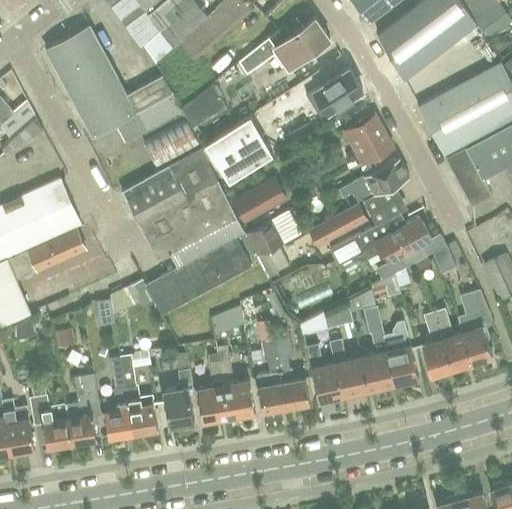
[(134,0),(148,18),(152,14),(166,0),(134,0)]
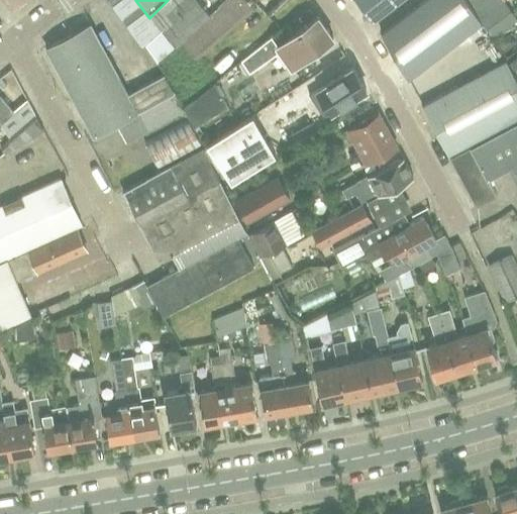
[(168,0),(153,14),(177,45),(209,16),(195,0),(168,0)]
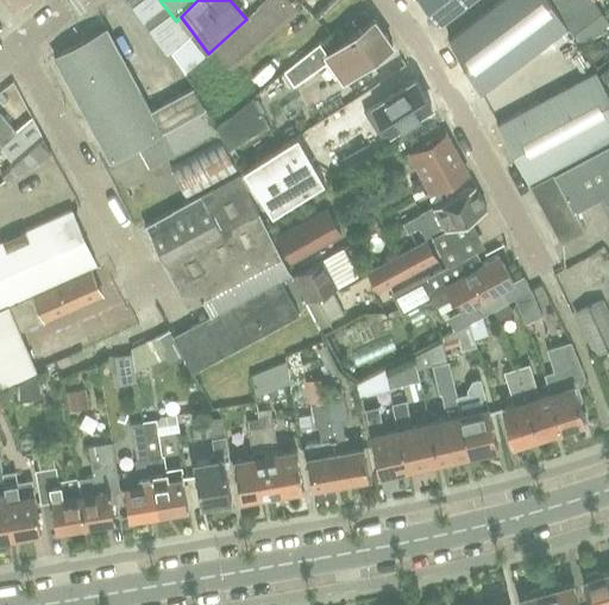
[(416,0),(438,27),(473,0),(416,0)]
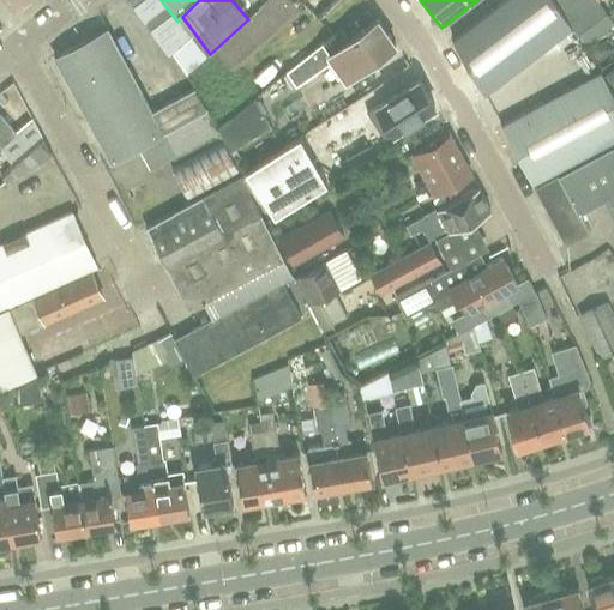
[(572,30),(558,8),(554,2),(553,0),(510,0),(453,43),(485,96),(535,58),(572,30)]
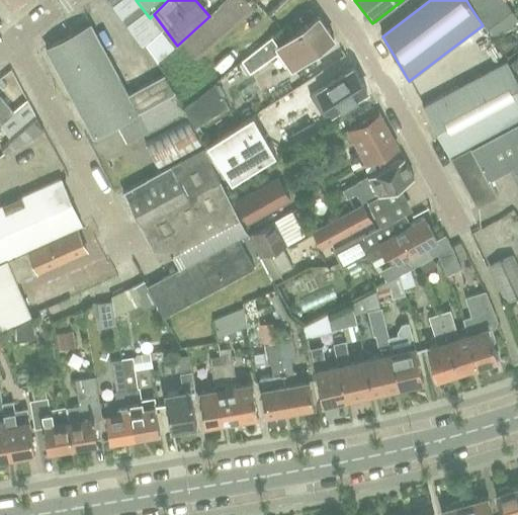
[(470,0),(468,2),(481,22),(505,3),(502,0),(470,0)]
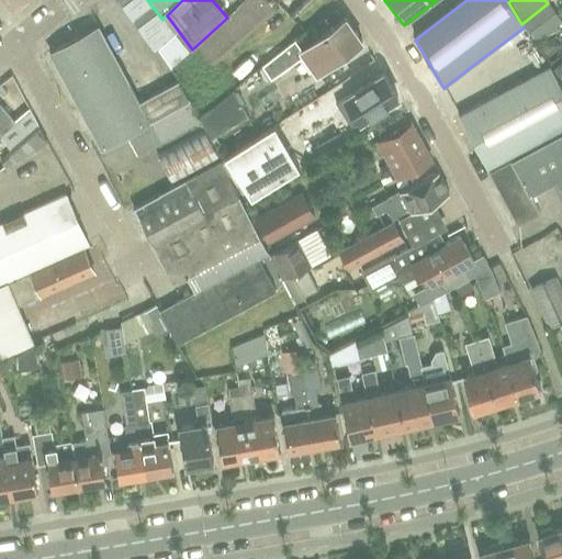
[(542,45),(561,31),(561,18),(553,6),(528,22),(542,45)]
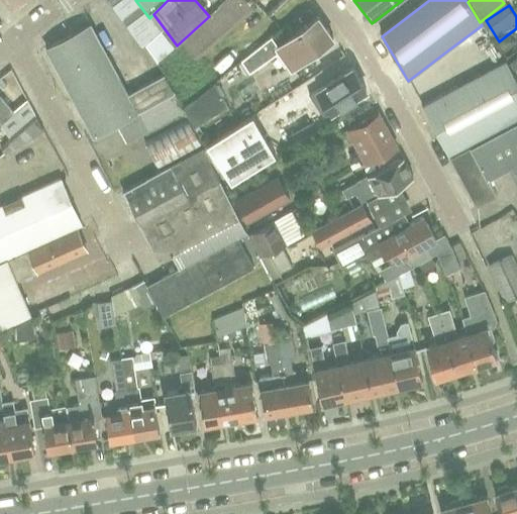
[(272,39),(240,64),(249,75),(274,57),(280,53),(291,69),(305,61),(332,41),(317,19),(277,47),(272,39)]
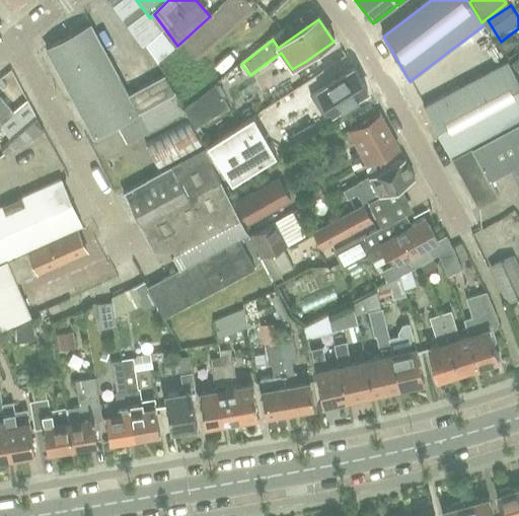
[(174,95),(164,77),(129,96),(90,26),(46,51),(94,139),(117,127),(126,146),(183,114),(182,112),(174,95)]
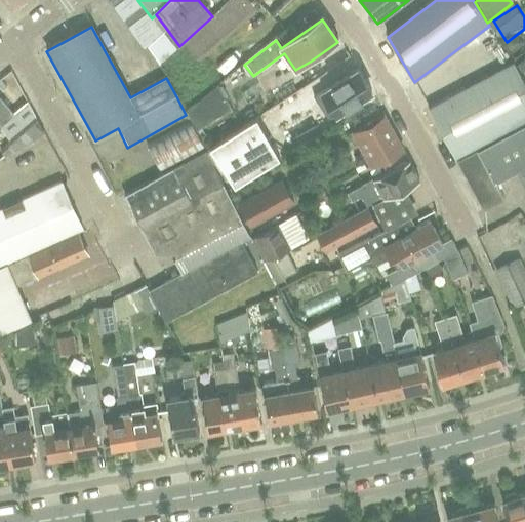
[(159,66),(177,50),(163,33),(147,48),(159,66)]
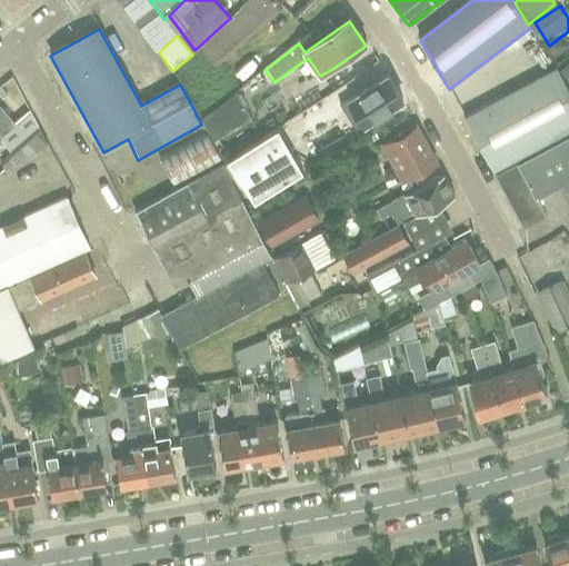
[(568,93),(556,70),(465,119),(493,175),(568,133),(568,93)]
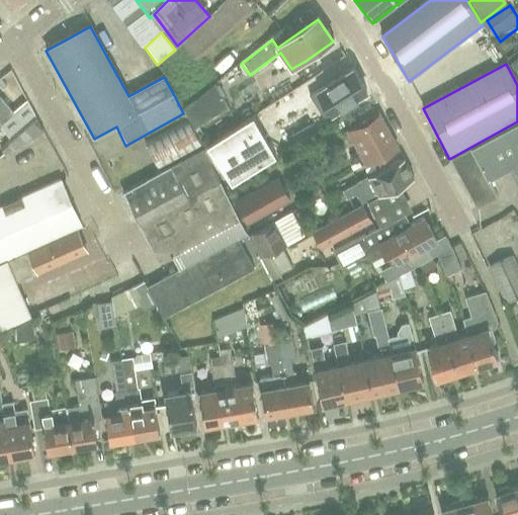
[(353,69),(310,96),(324,118),(367,92),(353,69)]
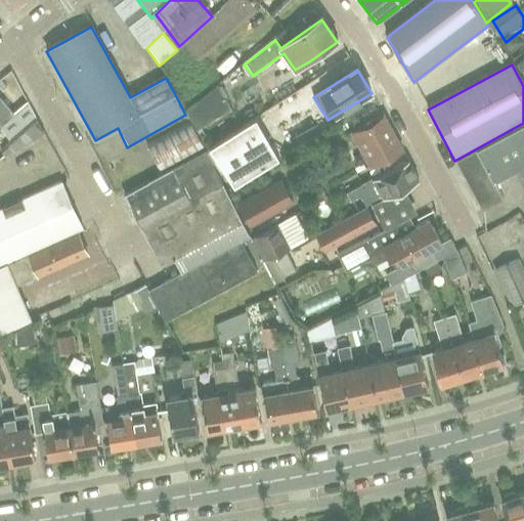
[(186,111),(184,113),(185,115),(190,124),(195,133),(230,111),(217,87),(186,111)]
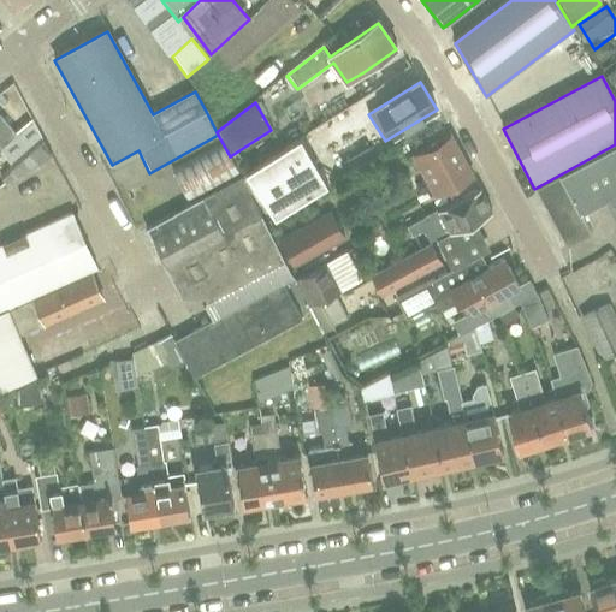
[(289,113),(295,126),(314,118),(308,104),(289,113)]
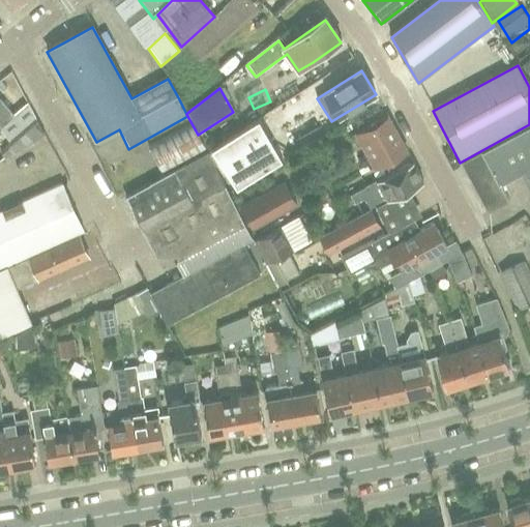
[(0,129),(15,118),(1,101),(0,101),(0,129)]
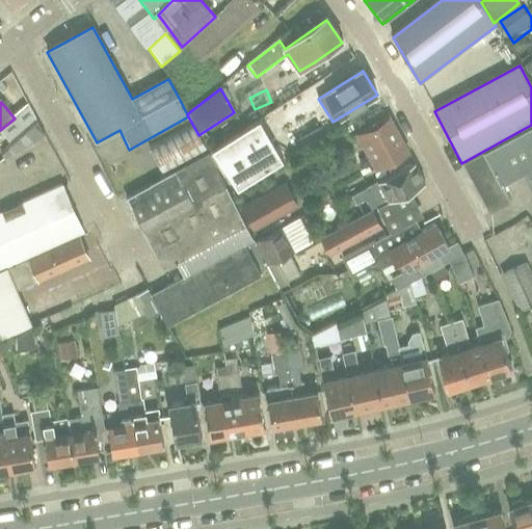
[(409,153),(391,120),(358,137),(377,170),(409,153)]
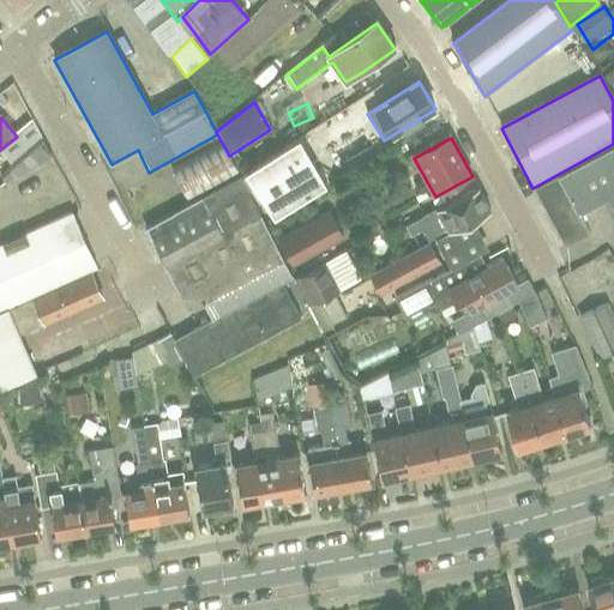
[(6,186),(18,179),(41,164),(52,158),(41,139),(32,146),(7,167),(11,171),(0,180),(6,186)]
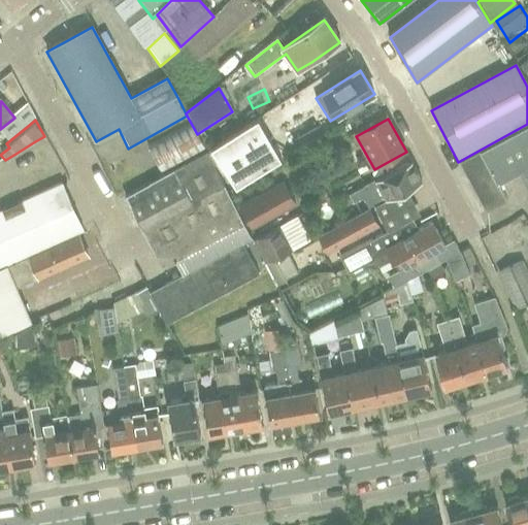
[(258,121),(211,151),(236,189),(281,160),(258,121)]
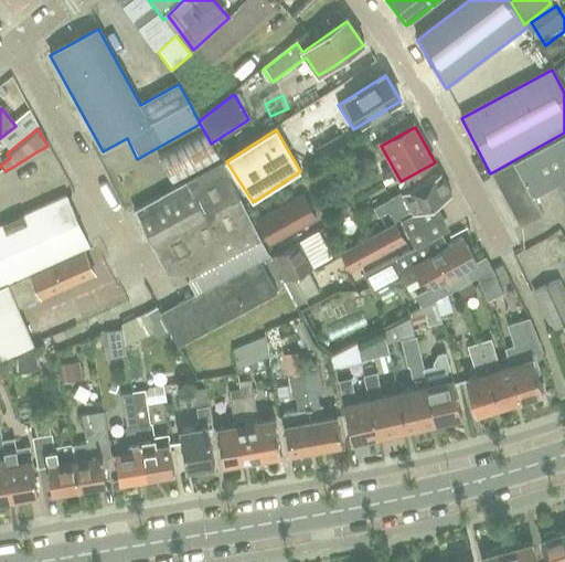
[(317,141),(322,154),(345,144),(339,131),(317,141)]
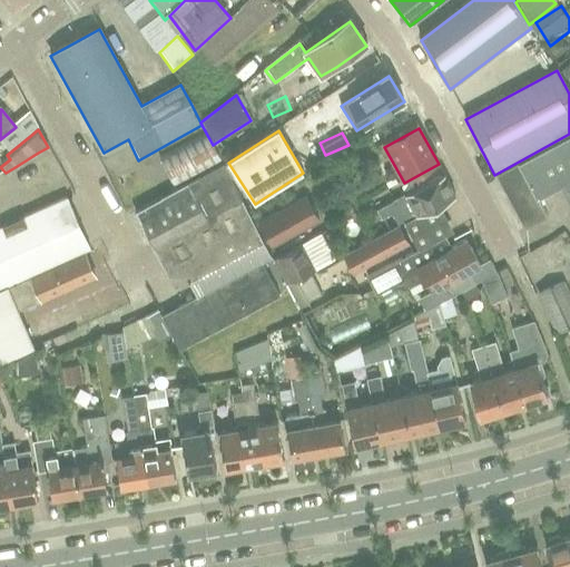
[(213,145),(207,135),(160,158),(177,189),(224,164),(213,145)]
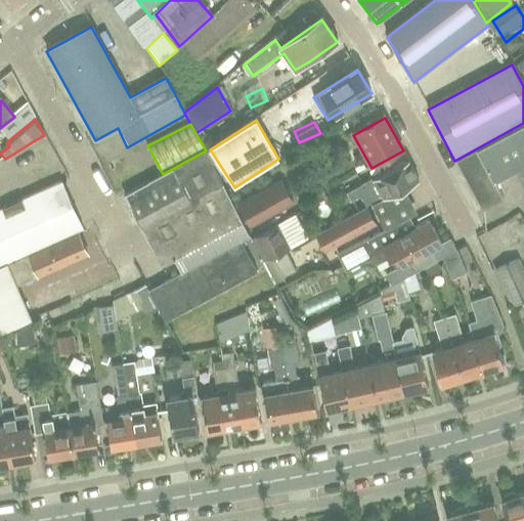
[(523,127),(456,164),(482,213),(504,202),(494,184),(523,168),(523,127)]
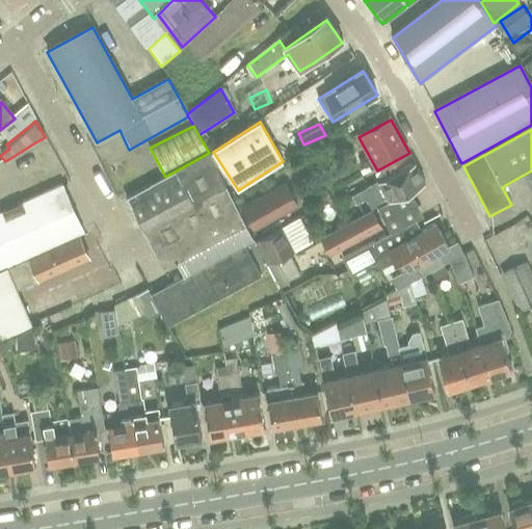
[(159,259),(179,265),(245,227),(209,153),(165,177),(126,199),(157,259),(159,259)]
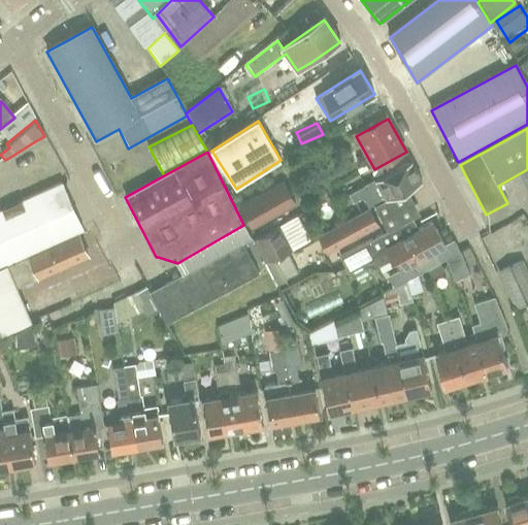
[(421,182),(411,163),(374,183),(365,188),(365,189),(349,197),(354,206),(356,204),(358,207),(365,203),(369,209),(421,182)]
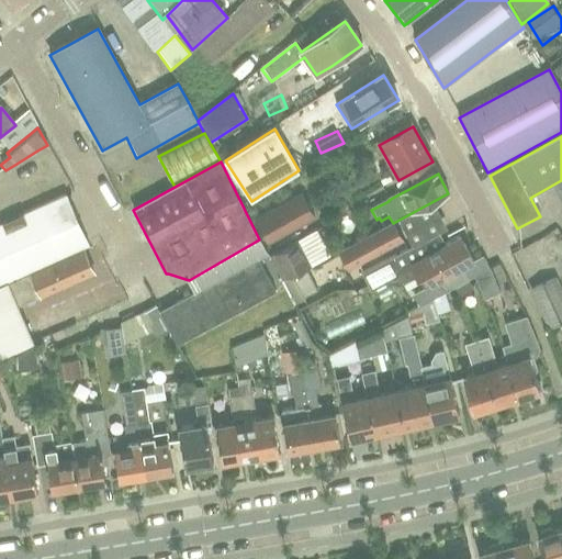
[(87,248),(89,247),(67,197),(0,226),(0,286),(10,282),(87,248)]
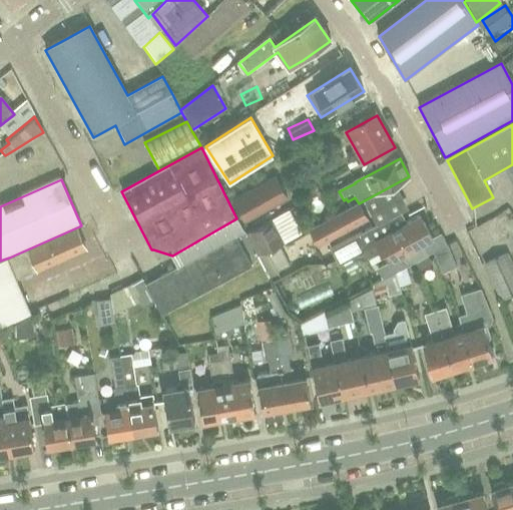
[(234,201),(245,222),(286,200),(275,179),(260,187),(234,201)]
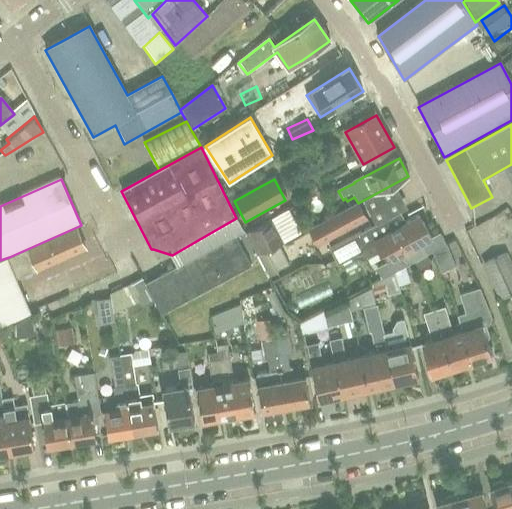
[(309,230),(318,247),(368,221),(358,204),(309,230)]
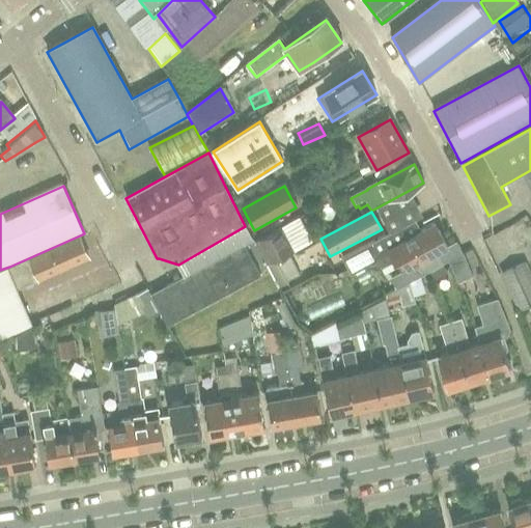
[(444,265),(438,254),(447,249),(435,225),(413,238),(407,226),(342,260),(351,277),(378,262),(382,270),(401,258),(408,271),(414,267),(420,278),(444,265)]
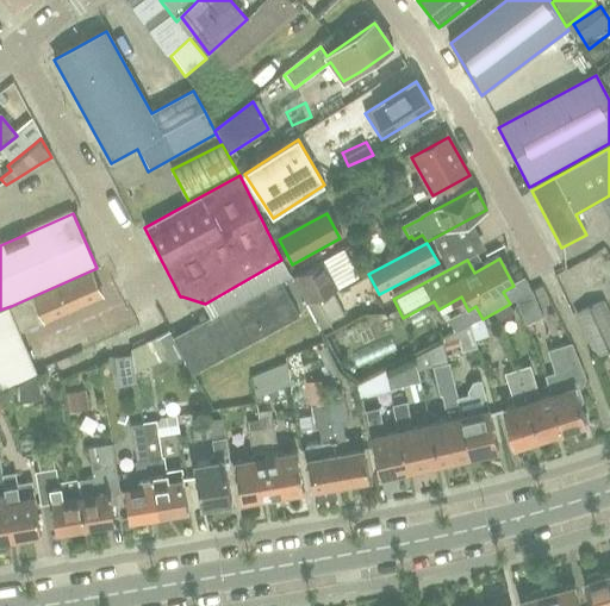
[(173,339),(192,375),(298,319),(280,283),(290,277),(281,260),(205,304),(212,318),(173,339)]
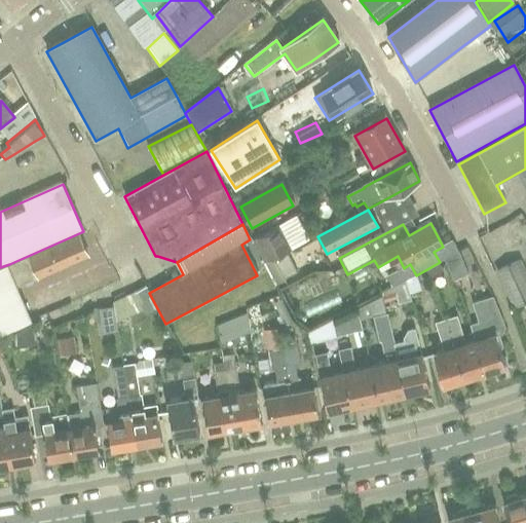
[(278,227),(256,238),(269,263),(292,251),(278,227)]
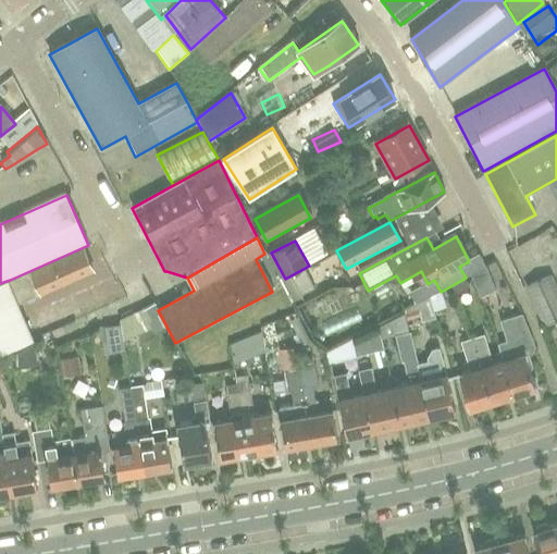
[(21,305),(41,296),(98,271),(86,246),(10,280),(21,305)]
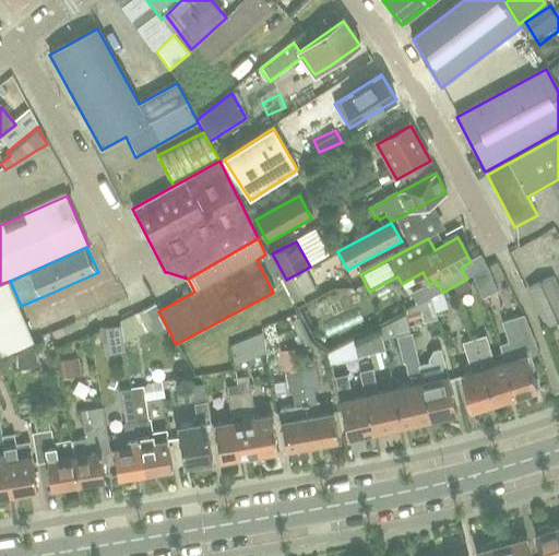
[(472,276),(482,299),(497,293),(487,270),(472,276)]
